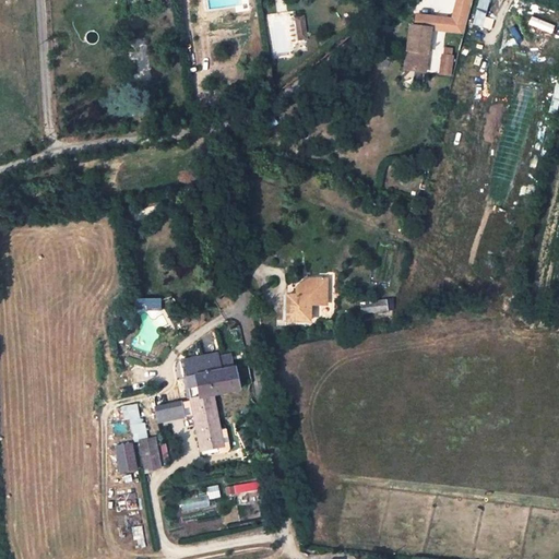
[(418,15),(417,27),(428,28),(464,33),(472,0),(459,0),(454,20),(418,15)]
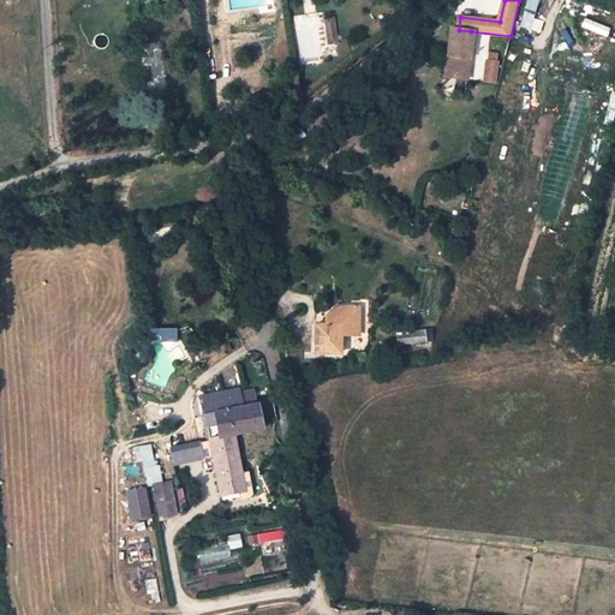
[(525,0),(519,25),(539,31),(548,0),(525,0)]
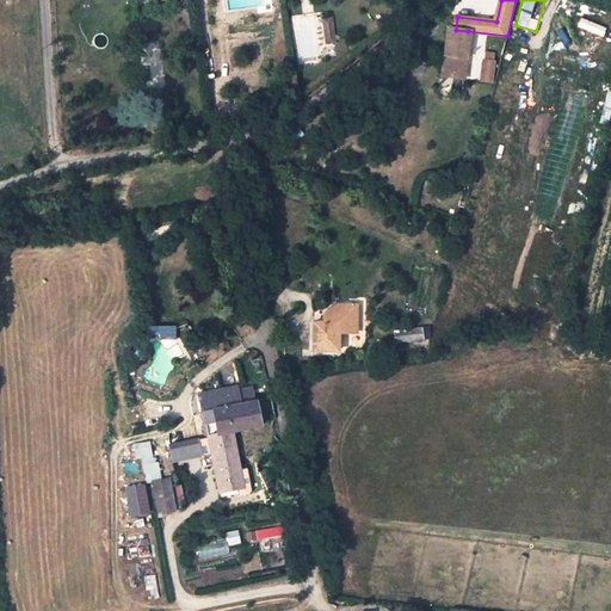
[(333,17),(323,18),(327,44),(338,43),(333,17)]
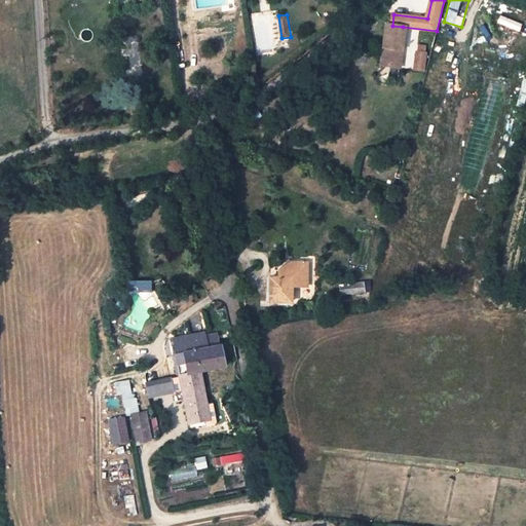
[(392,26),(385,25),(382,60),(391,61),(392,54),(400,55),(403,27),(392,26)]
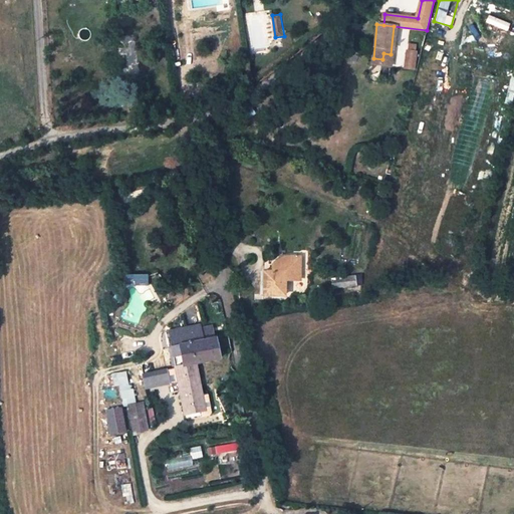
[(419,51),(407,50),(405,69),(416,71),(419,51)]
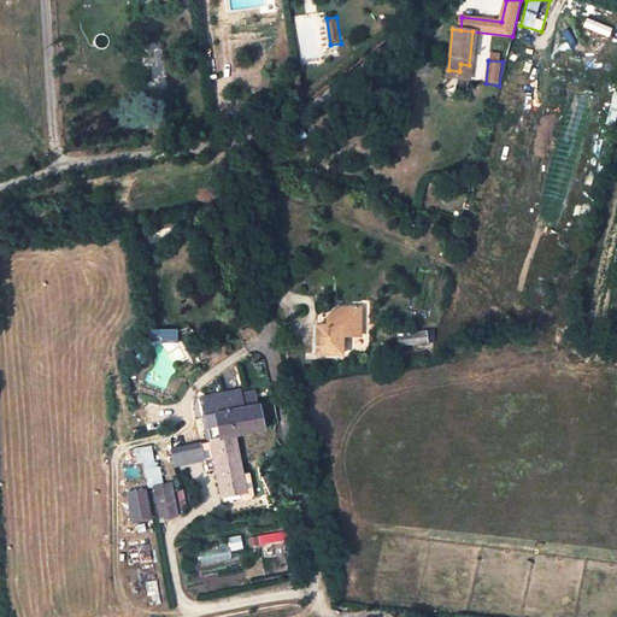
[(459,71),(448,70),(447,78),(470,82),(472,65),(469,65),(460,64),(459,71)]
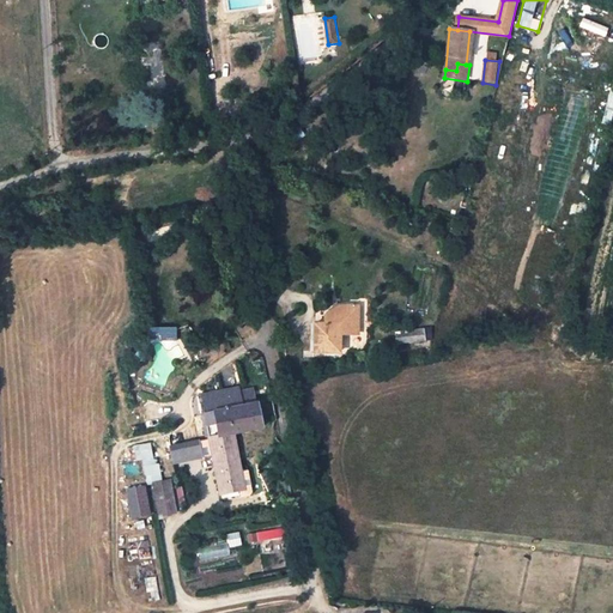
[(316,316),(317,323),(338,322),(338,335),(344,334),(352,319),(352,302),(335,303),(327,316),(316,316)]
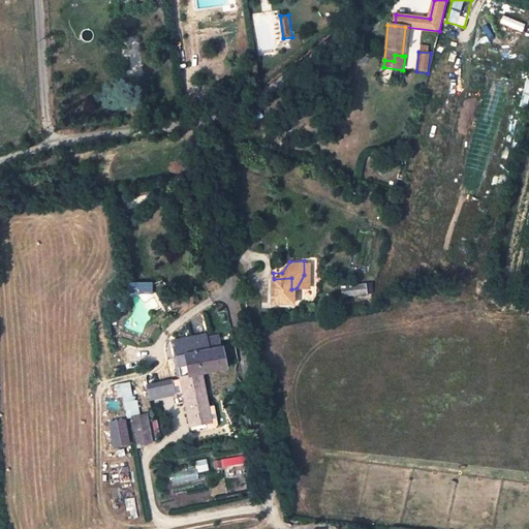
[(291,278),(274,279),(270,279),(272,304),(292,303),(291,289),(291,278)]
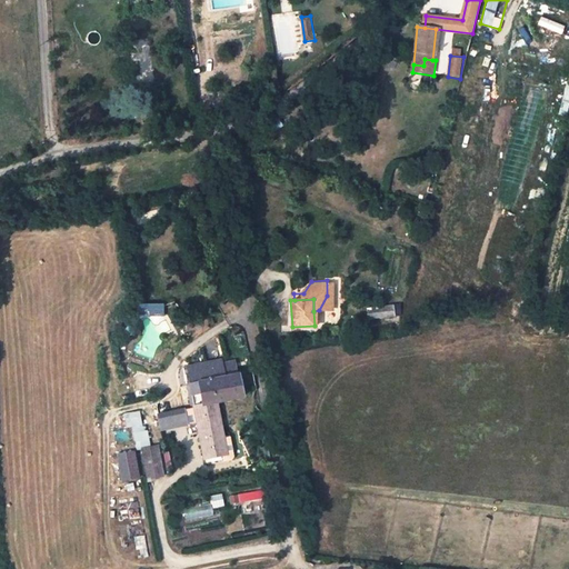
[(393,308),(368,311),(369,320),(393,318),(393,308)]
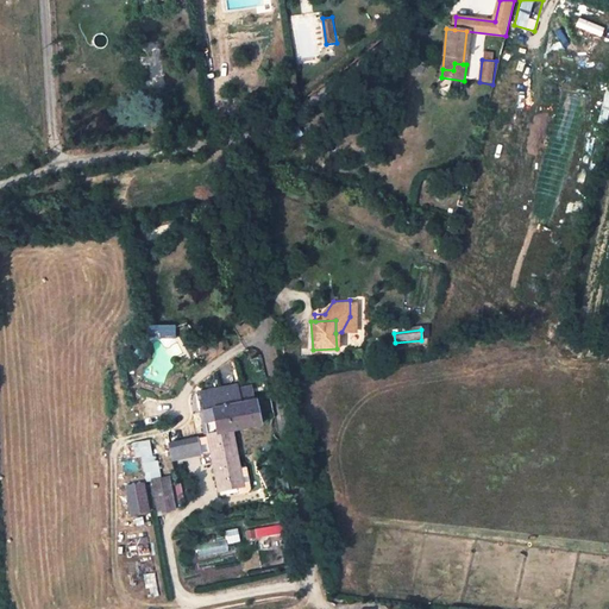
[(256,397),(248,400),(237,402),(236,393),(234,384),(201,391),(205,408),(202,409),(207,434),(232,429),(261,424),(256,397)]
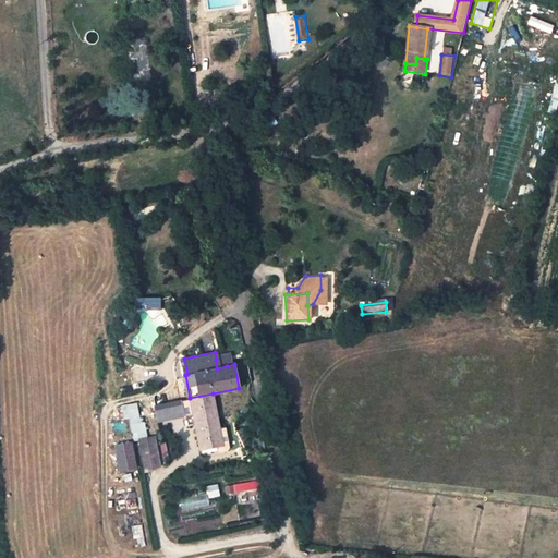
[(226,359),(216,360),(217,368),(227,366),(226,359)]
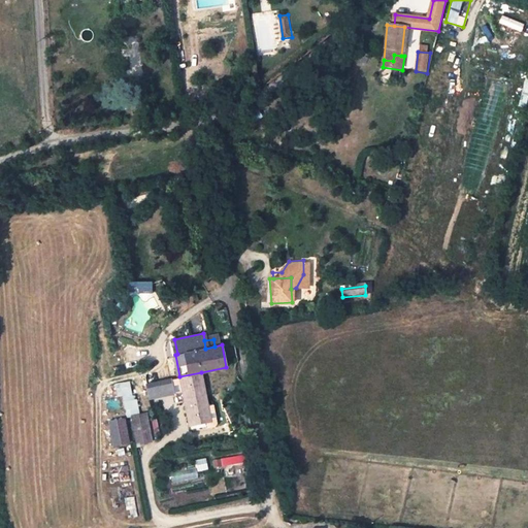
[(201,372),(179,376),(191,425),(205,422),(202,406),(208,404),(205,390),(201,372)]
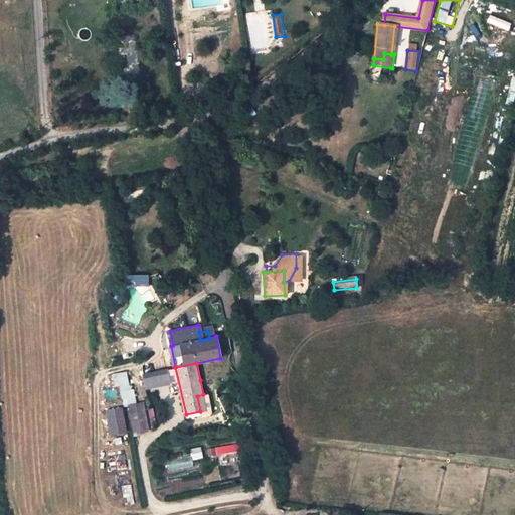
[(169,369),(142,374),(145,389),(171,384),(169,369)]
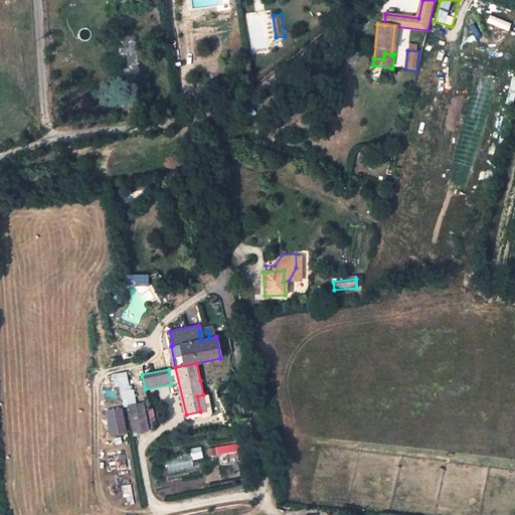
[(121,405),(135,403),(130,371),(116,373),(121,405)]
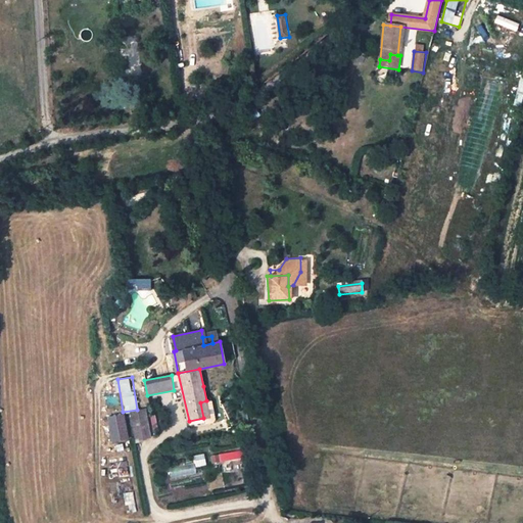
[(200,402),(203,418),(210,417),(206,400),(200,402)]
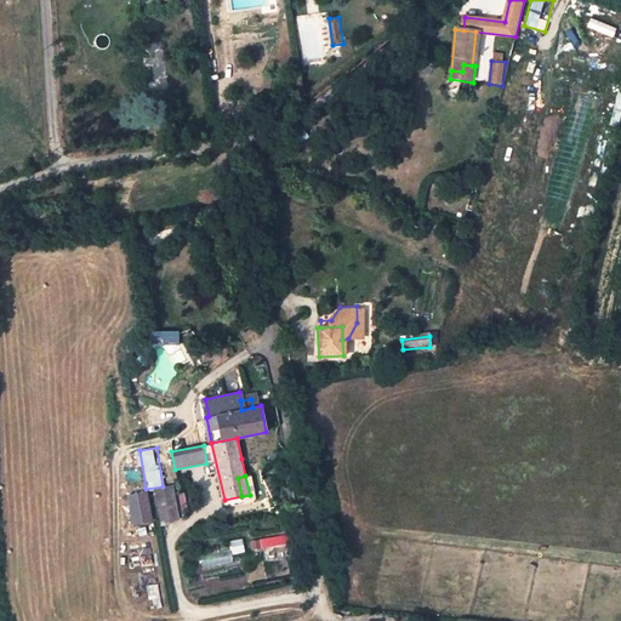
[(175,486),(155,490),(163,525),(182,520),(175,486)]
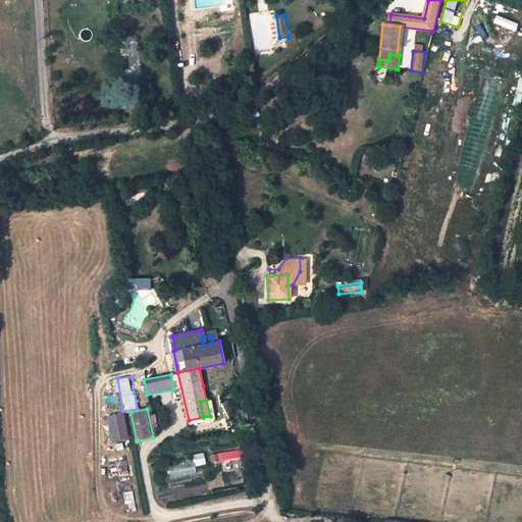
[(124,413),(107,416),(112,441),(129,438),(124,413)]
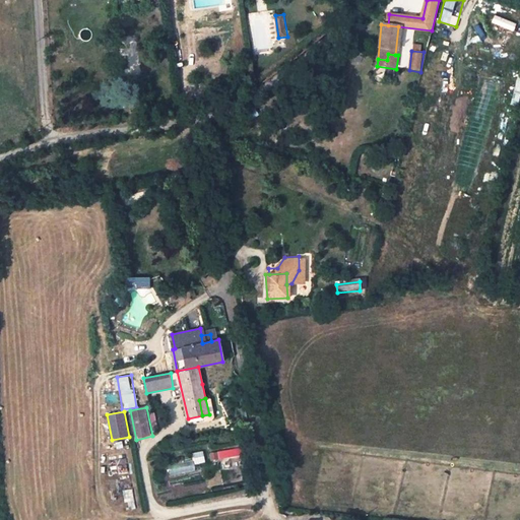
[(229,451),(211,454),(212,461),(230,459),(229,451)]
